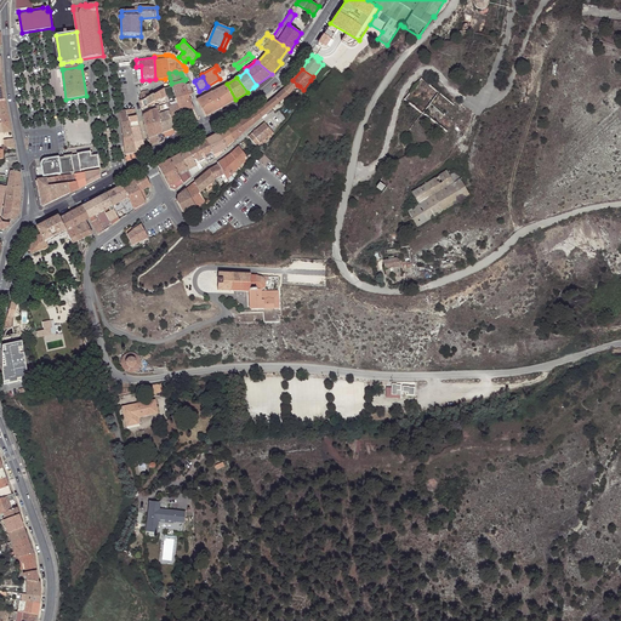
[(186,85),(184,80),(171,84),(172,87),(164,90),(167,103),(167,106),(169,112),(171,120),(180,117),(181,115),(182,115),(192,112),(194,110),(192,104),(191,101),(189,98),(189,96),(186,85)]
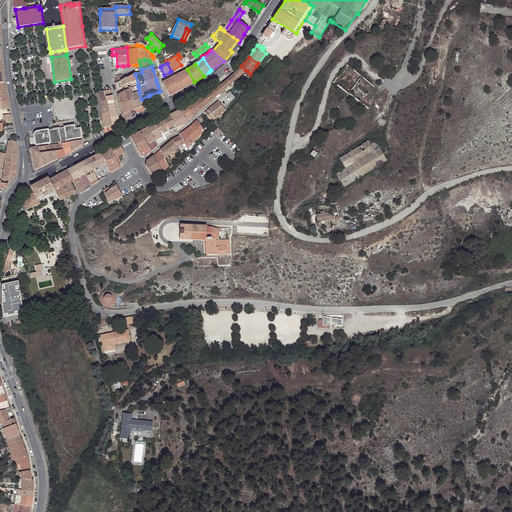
[(245,70),(241,66),(237,71),(234,74),(238,78),(240,76),(241,76),(242,74),(243,72),(244,71),(245,70)]
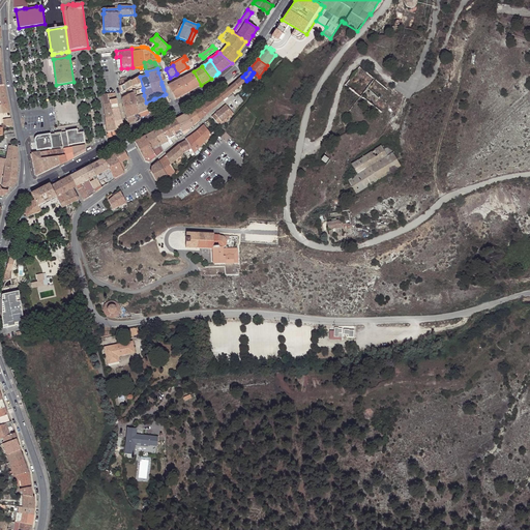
[(200,86),(201,85),(194,71),(190,74),(198,87),(200,86)]
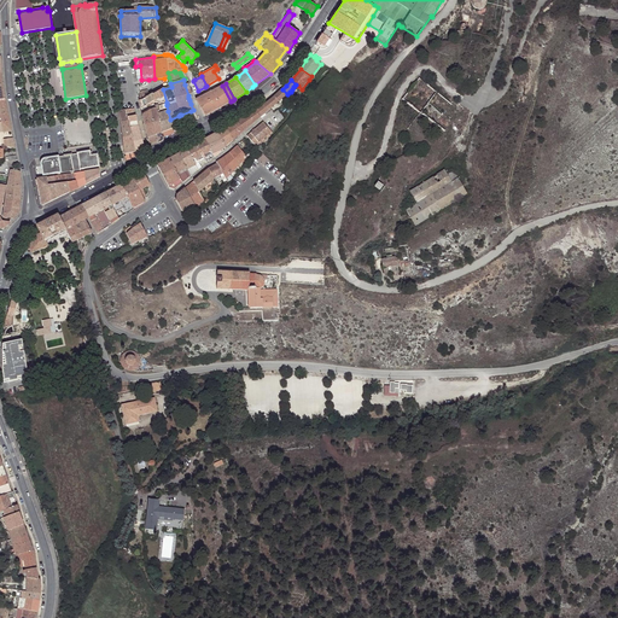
[(222,106),(231,101),(222,86),(217,88),(204,95),(196,100),(204,117),(222,106)]
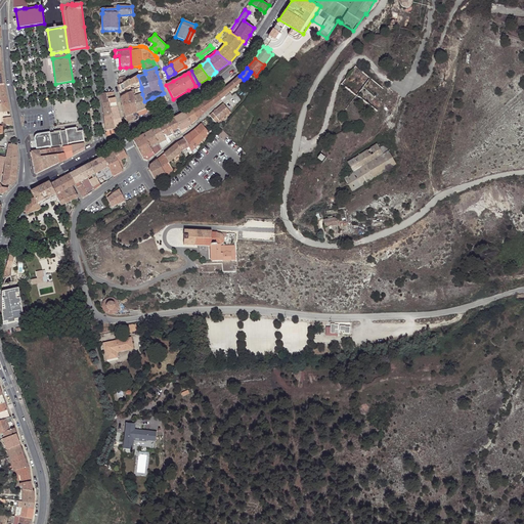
[(141,87),(138,76),(129,81),(131,88),(131,89),(141,87)]
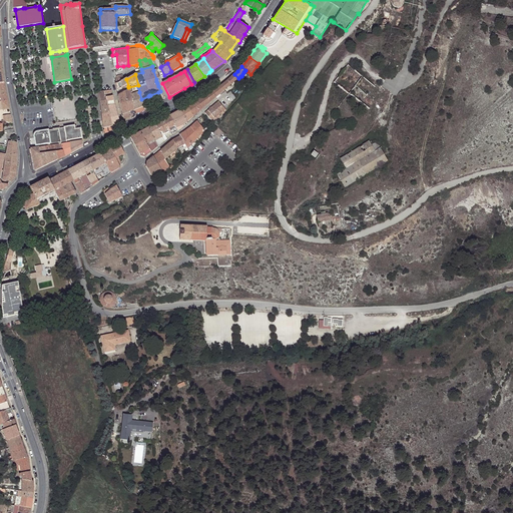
[(238,78),(234,74),(229,78),(227,80),(221,85),(224,90),(238,78)]
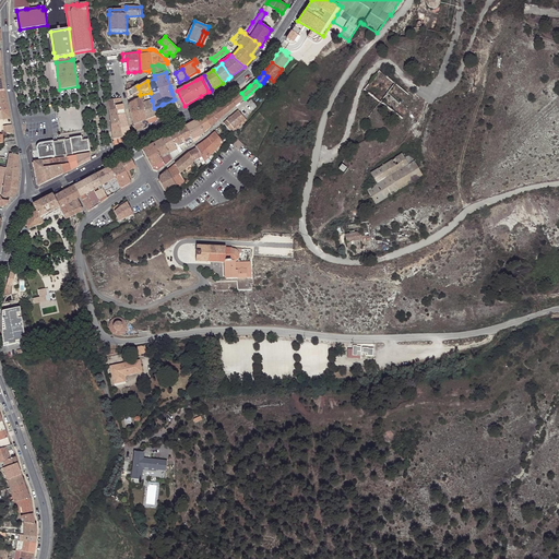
[(127,83),(126,91),(134,86),(134,82),(127,83)]
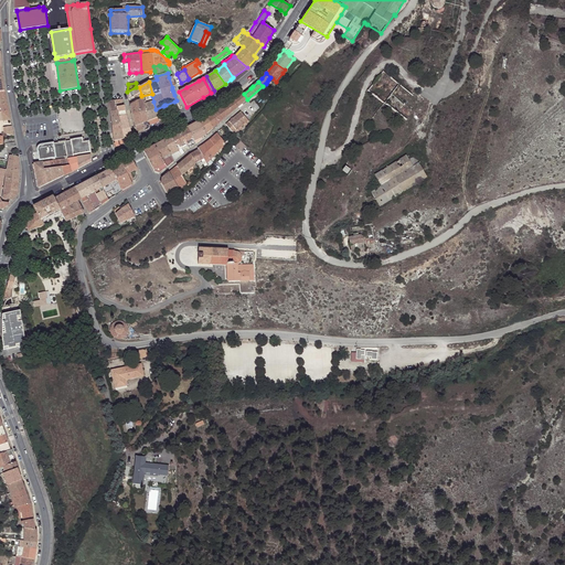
[(136,87),(127,92),(129,99),(135,96),(136,95),(139,94),(140,95),(141,95),(139,87),(139,86),(136,87)]
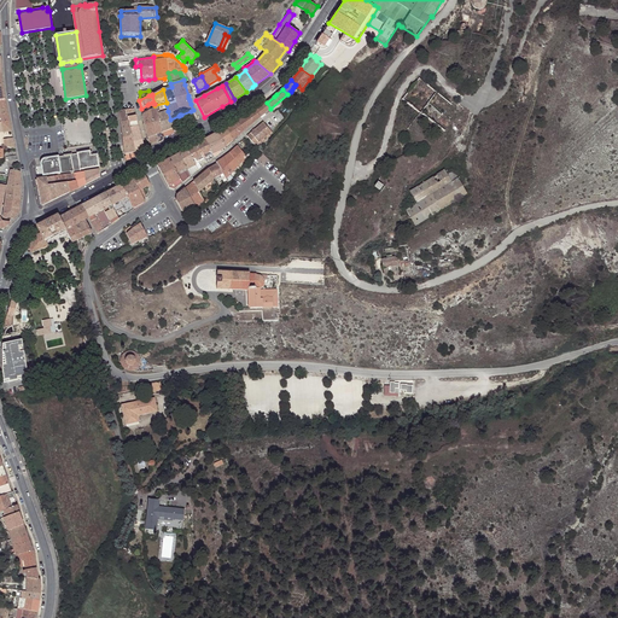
[(167,105),(167,103),(155,105),(156,108),(159,122),(162,128),(163,132),(173,128),(172,123),(172,122),(170,120),(168,111),(167,105)]
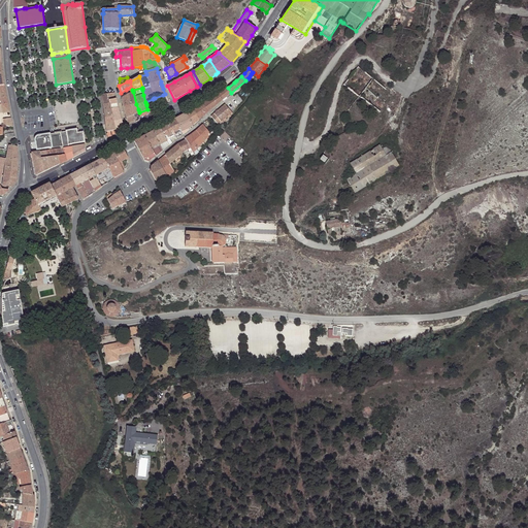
[(231,93),(228,88),(219,95),(223,100),(231,93)]
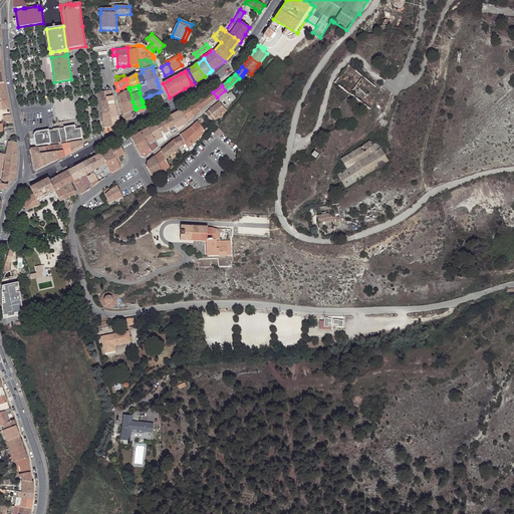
[(133,101),(130,89),(127,89),(127,90),(124,91),(127,106),(129,112),(134,110),(136,109),(135,106),(133,101)]
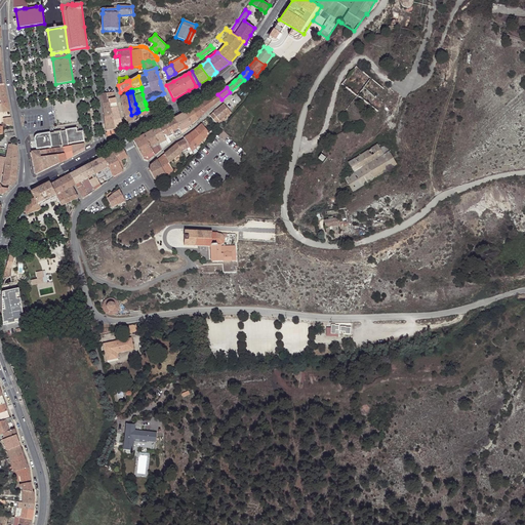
[(114,92),(107,93),(108,99),(109,99),(114,125),(115,129),(123,127),(120,115),(117,106),(114,92)]
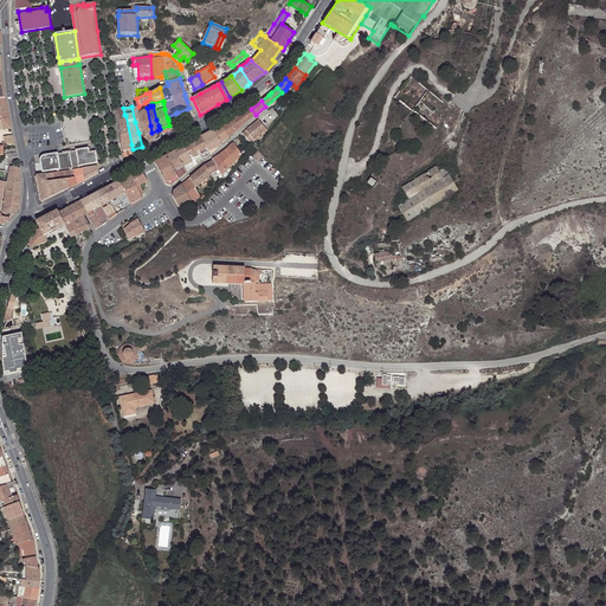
[(276,120),(279,116),(275,110),(274,107),(271,109),(269,110),(276,120)]
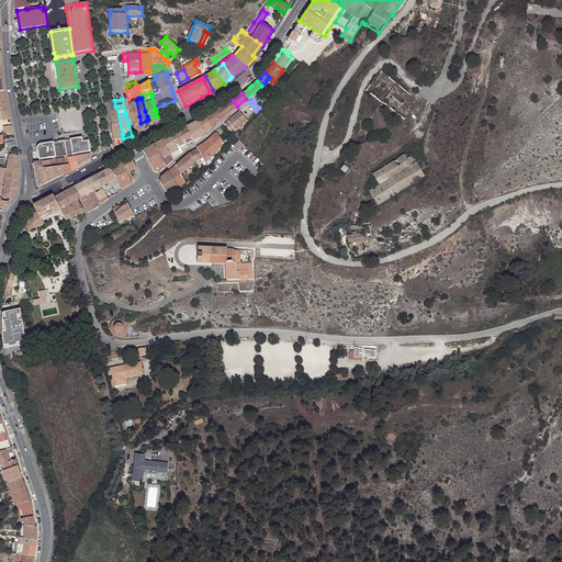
[(115,107),(114,100),(108,101),(109,108),(111,122),(113,141),(123,138),(122,134),(116,107),(115,107)]
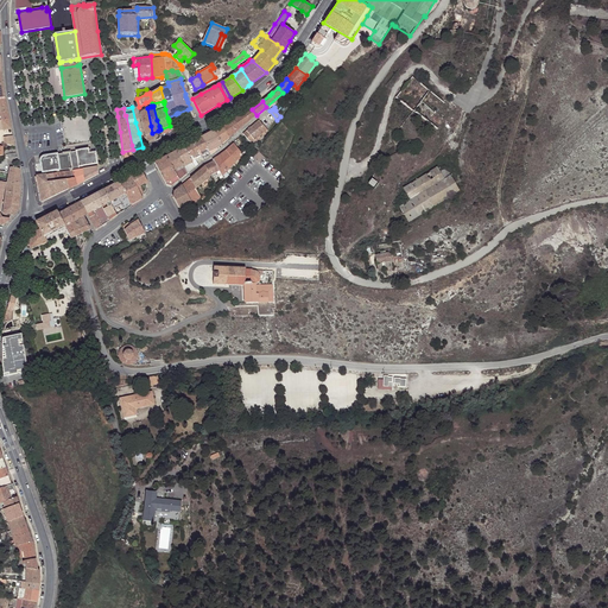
[(151,126),(147,108),(140,113),(144,128),(145,135),(152,133),(151,126)]
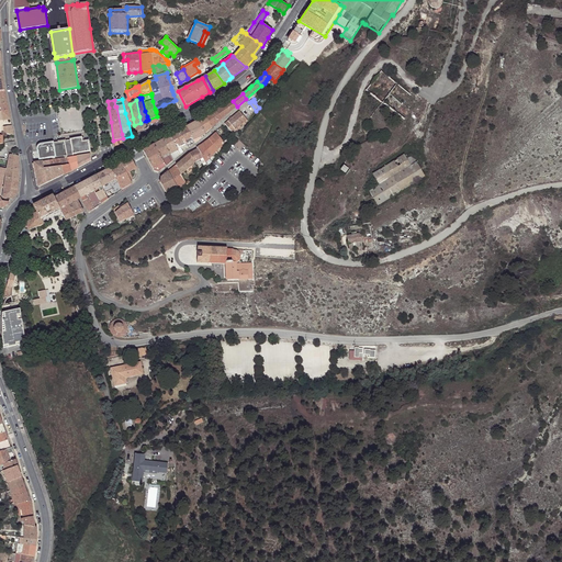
[(237,107),(233,101),(216,110),(222,119),(234,109),(237,107)]
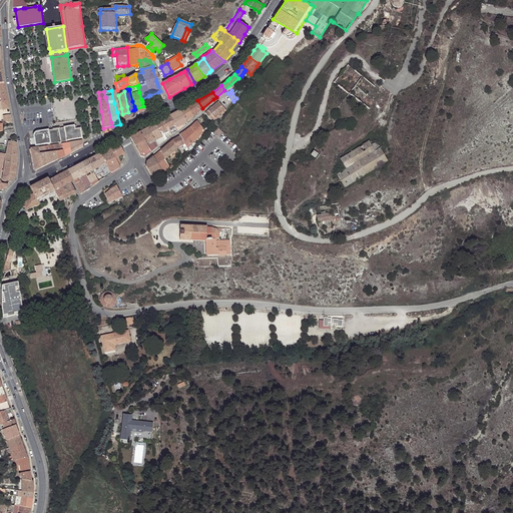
[(0,98),(0,110),(9,109),(9,104),(8,101),(1,102),(0,98)]
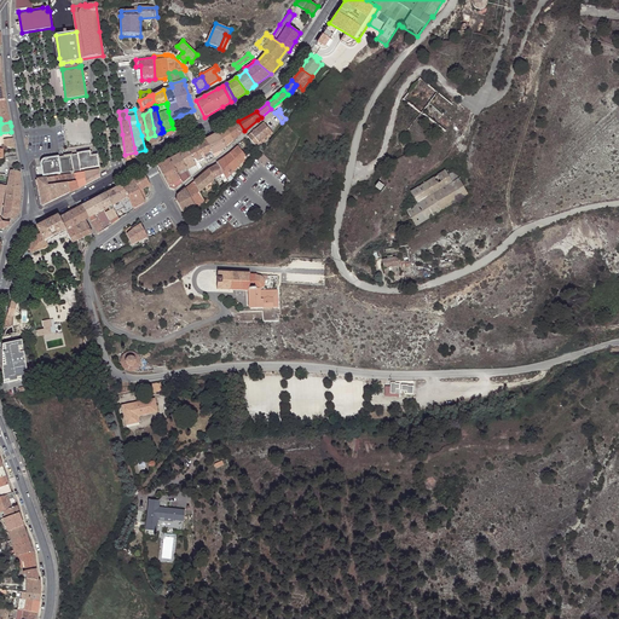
[(244,131),(238,121),(229,126),(226,128),(235,140),(244,131)]
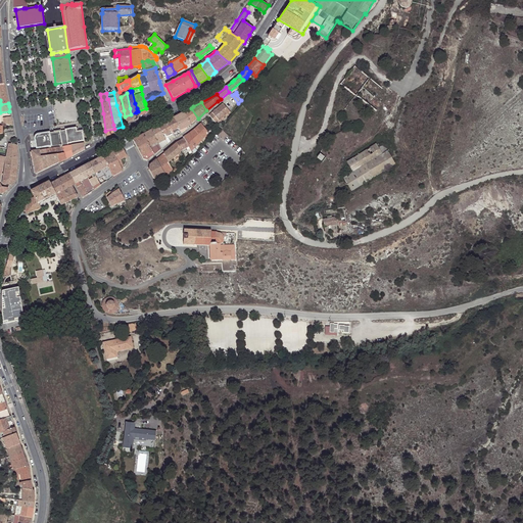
[(220,125),(221,123),(219,121),(221,119),(230,111),(223,103),(216,110),(209,115),(218,126),(219,125),(220,125)]
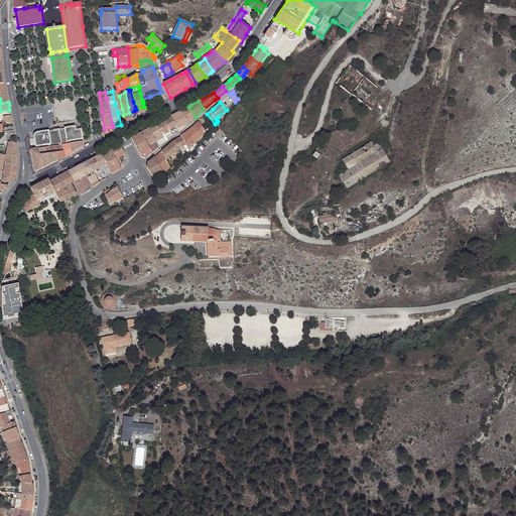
[(196,117),(188,107),(181,111),(188,123),(192,119),(196,117)]
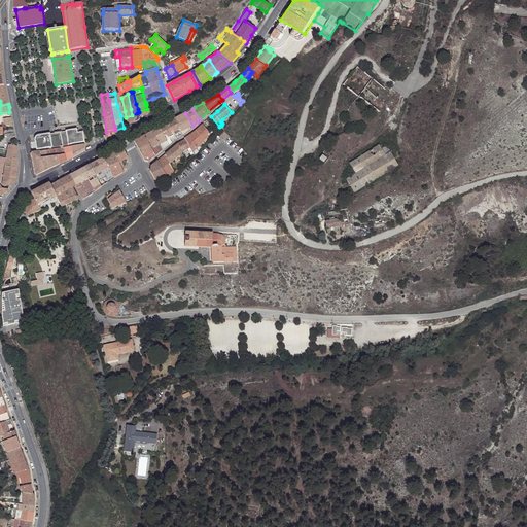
[(192,126),(185,113),(174,119),(181,132),(190,127),(192,126)]
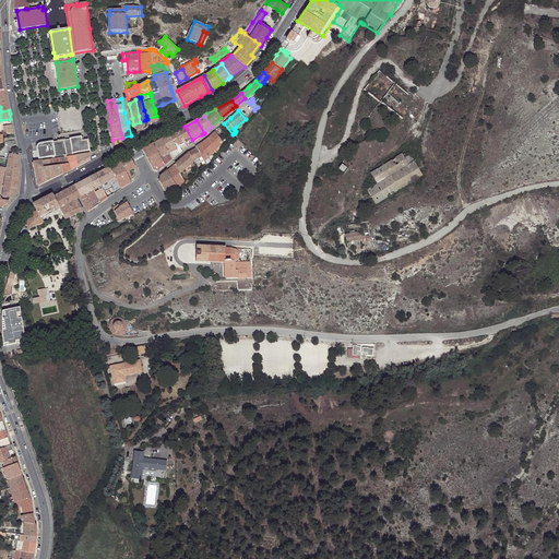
[(3,127),(4,133),(13,135),(11,126),(3,127)]
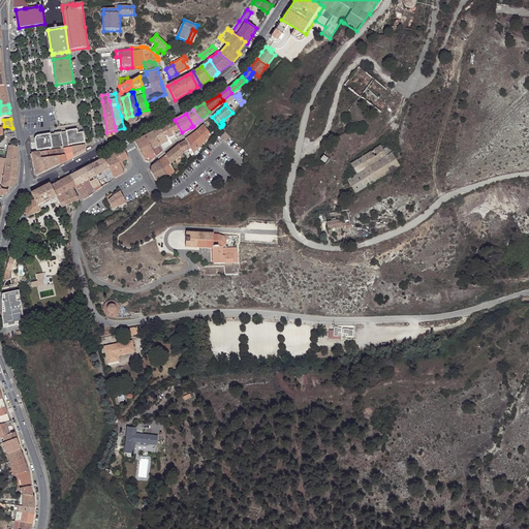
[(182,132),(175,120),(173,121),(167,124),(173,133),(175,136),(177,139),(181,136),(183,134),(182,132)]
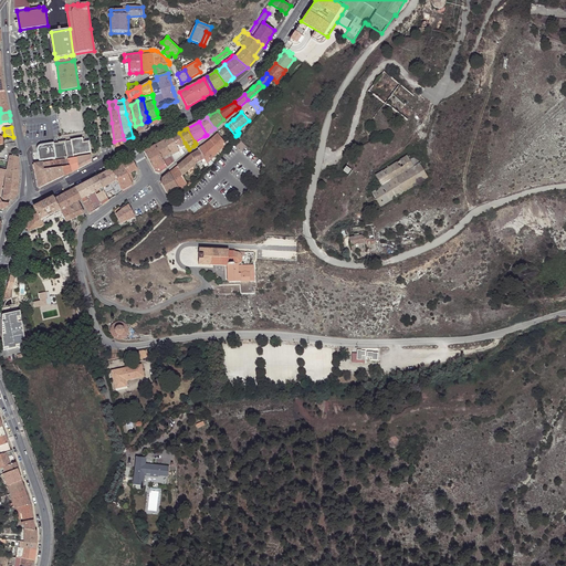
[(179,133),(171,137),(177,147),(181,156),(185,153),(182,148),(187,146),(185,143),(179,133)]
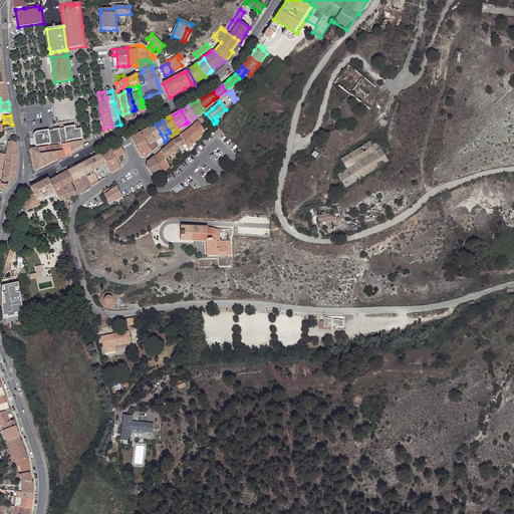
[(195,142),(205,131),(202,126),(198,121),(191,127),(182,134),(180,135),(181,137),(186,146),(188,150),(195,142)]
